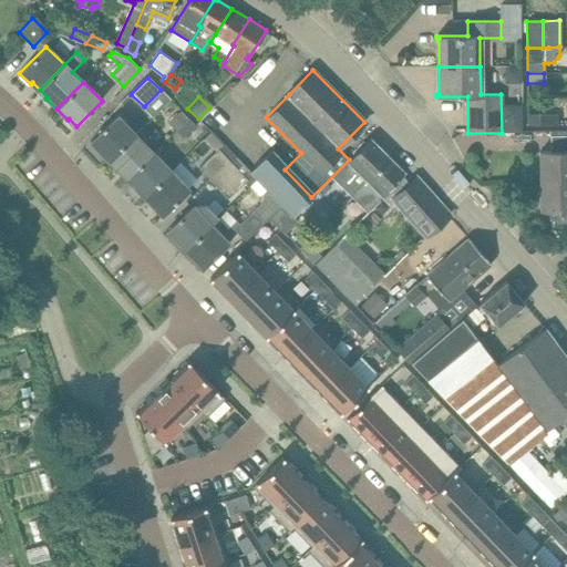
[(188,119),(181,111),(168,123),(176,130),(188,119)]
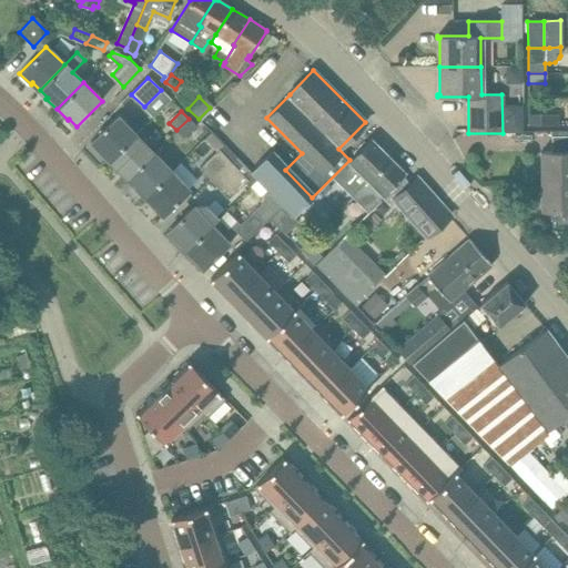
[(117,115),(91,141),(109,160),(134,134),(117,115)]
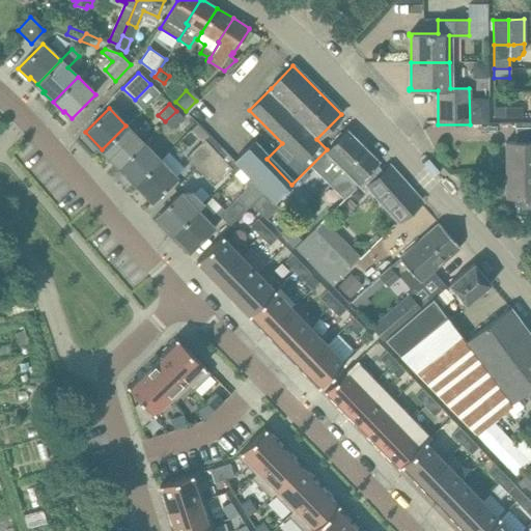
[(505,109),(494,109),(494,118),(505,118),(522,117),(522,109),(505,109)]
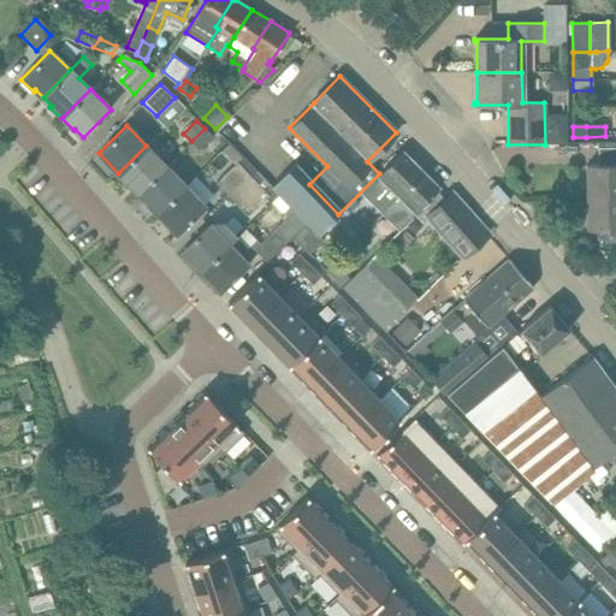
[(212,137),(205,129),(191,141),(199,149),(212,137)]
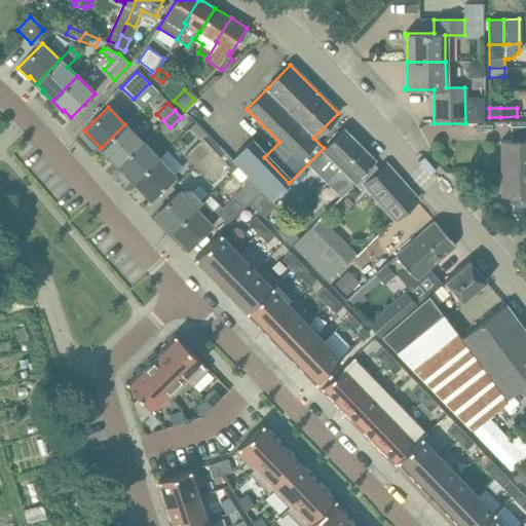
[(124,124),(101,148),(117,165),(142,142),(124,124)]
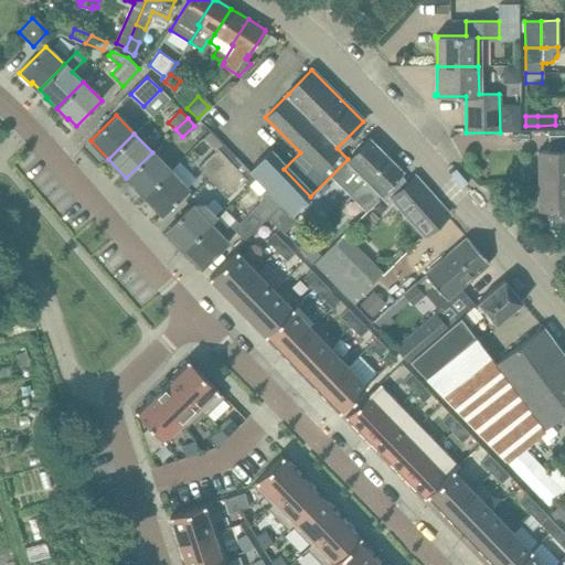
[(539,166),(539,180),(564,180),(564,135),(548,136),(548,151),(537,151),(537,166),(539,166)]
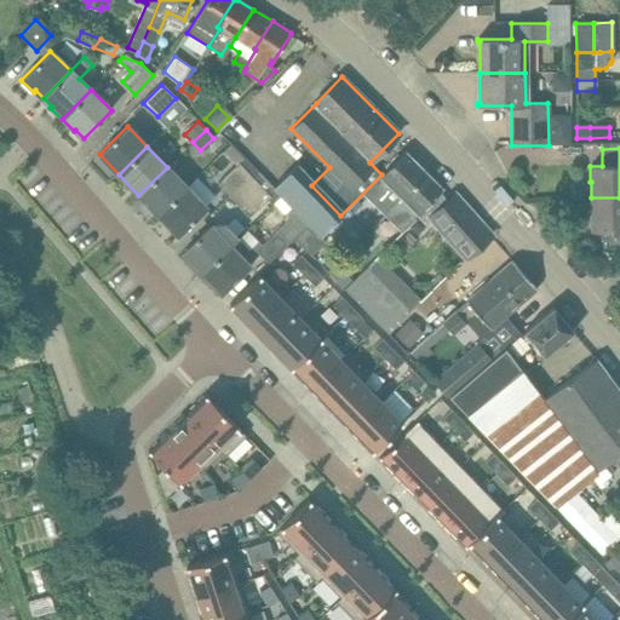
[(383,214),(425,172),(405,151),(362,194),(383,214)]
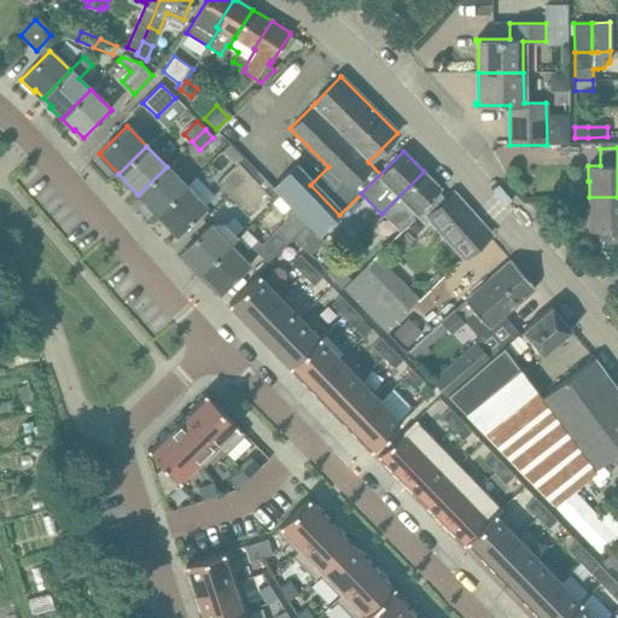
[(234,165),(216,184),(228,196),(237,187),(250,175),(255,169),(256,169),(244,157),(243,157),(234,165)]
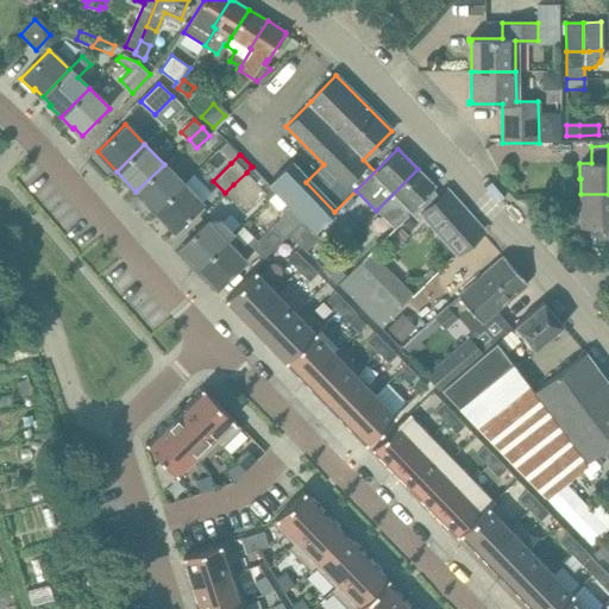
[(164,164),(136,192),(156,211),(183,184),(164,164)]
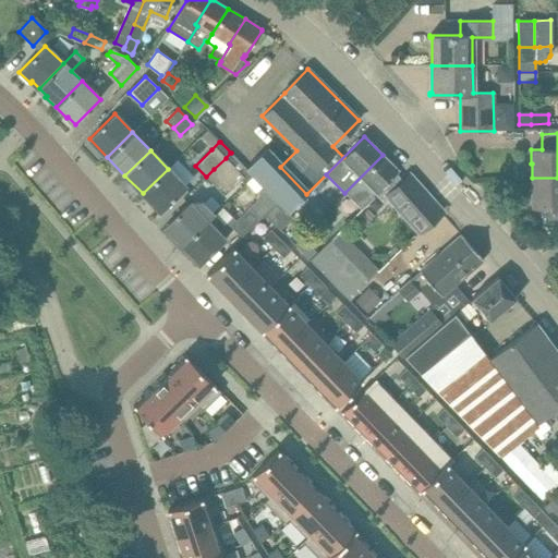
[(262,187),(277,202),(288,213),(307,194),(306,194),(280,167),(264,152),(246,169),(245,170),(252,178),(262,187)]
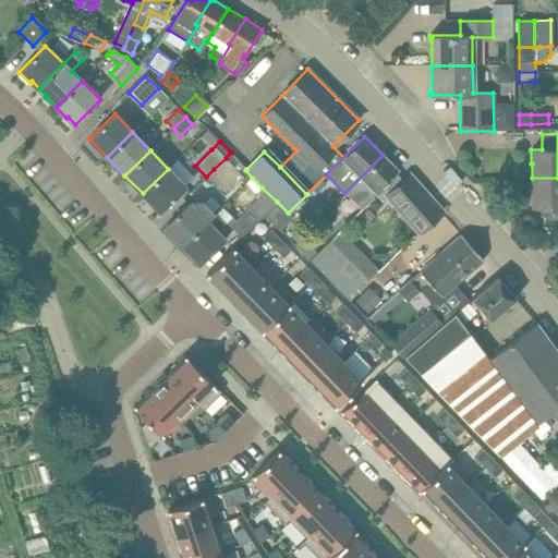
[(214,169),(206,177),(225,196),(241,180),(245,184),(249,181),(252,178),(245,170),(246,169),(231,153),(230,153),(226,158),(214,169)]
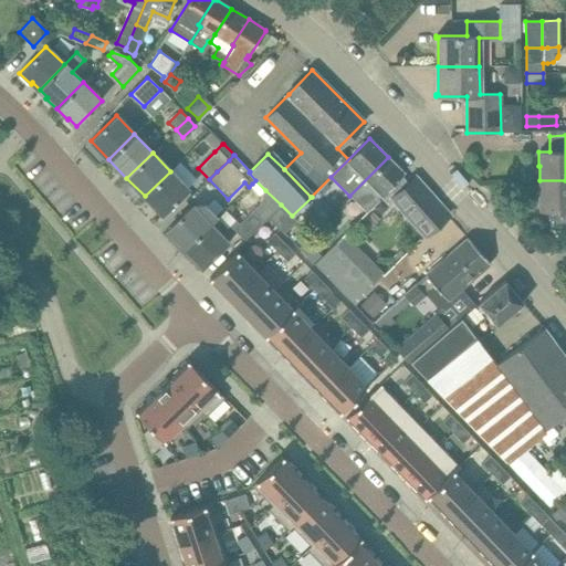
[(400,176),(404,173),(388,157),(349,196),(366,211),(386,190),(400,176)]
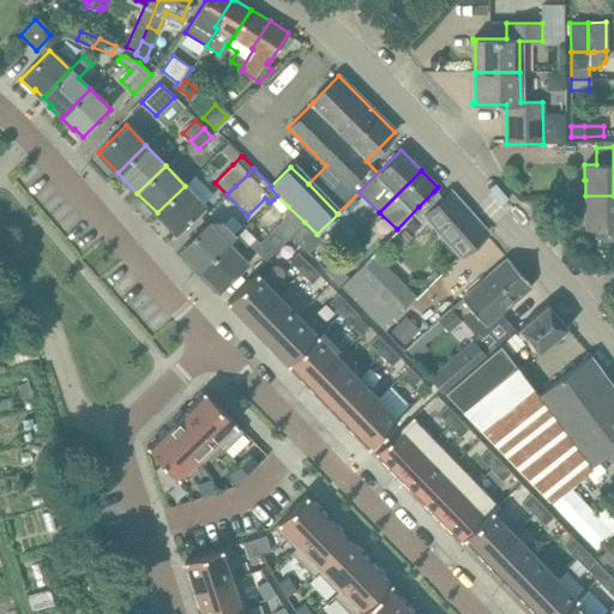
[(185,186),(157,212),(176,233),(204,206),(203,205),(185,186)]
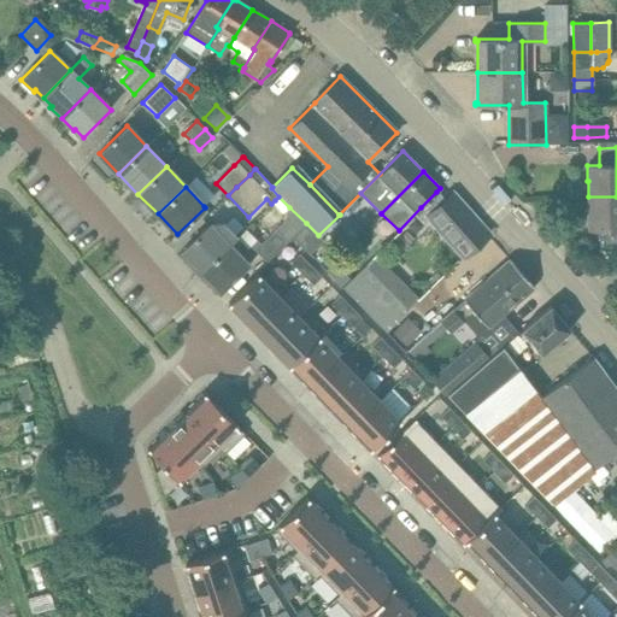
[(445,201),(436,192),(421,207),(464,257),(488,234),(453,194),(445,201)]
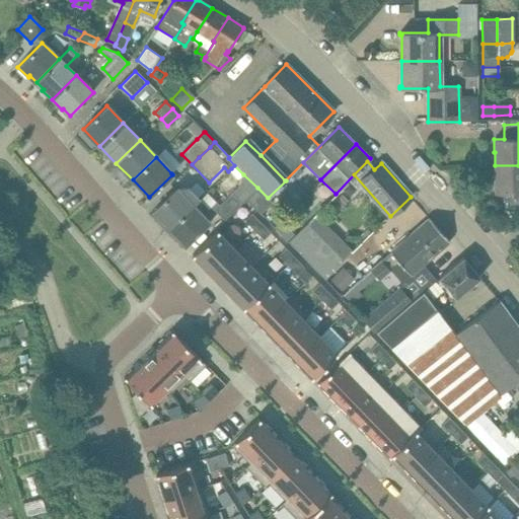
[(518,165),(495,165),(495,179),(495,192),(504,192),(505,207),(518,206),(518,165)]
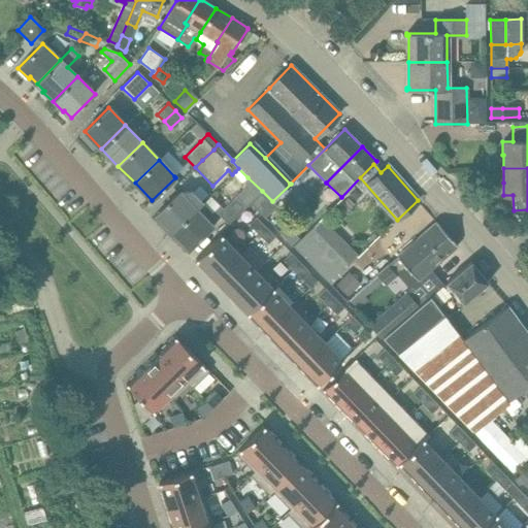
[(195,210),(172,233),(189,251),(212,227),(211,225),(220,217),(227,225),(227,224),(250,202),(255,198),(262,191),(248,177),(243,182),(243,185),(241,192),(223,209),(219,206),(211,213),(202,203),(195,210)]
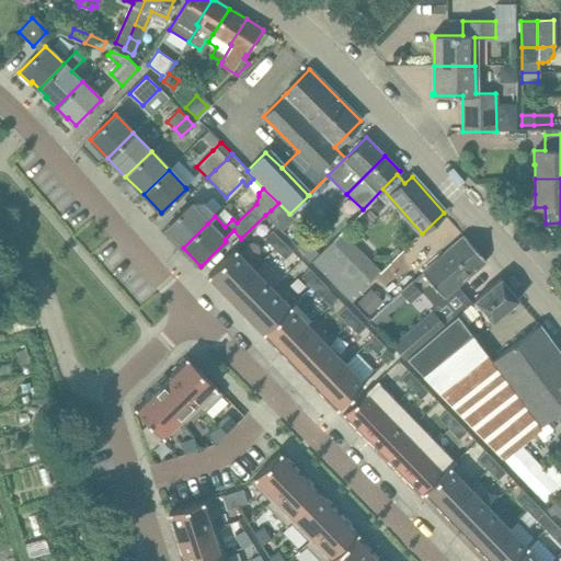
[(277,227),(289,214),(278,203),(271,210),(265,215),(277,227)]
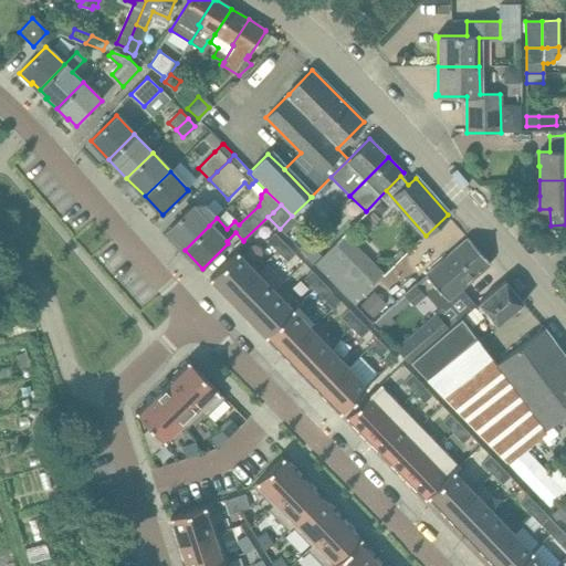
[(191,206),(166,231),(185,250),(209,226),(217,218),(205,206),(192,208),(191,206)]
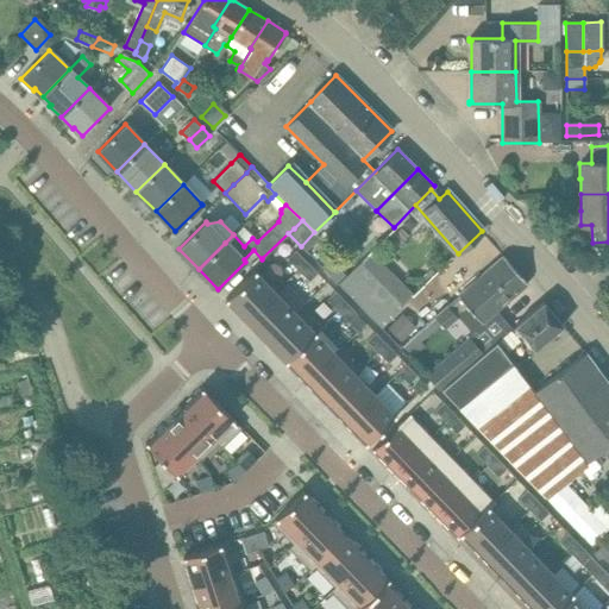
[(307,262),(295,251),(287,259),(297,270),(307,262)]
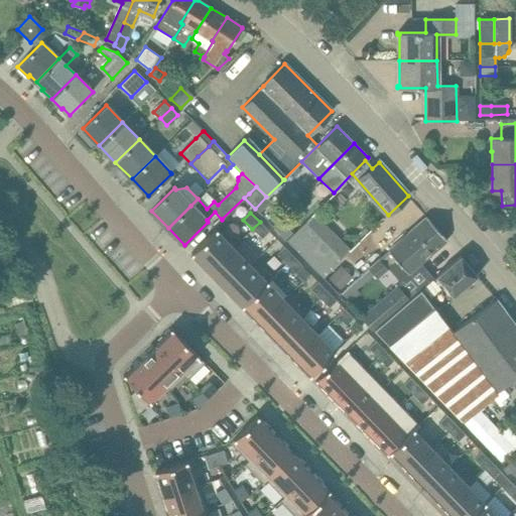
[(379,258),(368,268),(368,269),(374,275),(377,279),(388,269),(386,267),(396,258),(409,273),(421,263),(447,240),(426,217),(389,250),(390,251),(380,259),(379,258)]
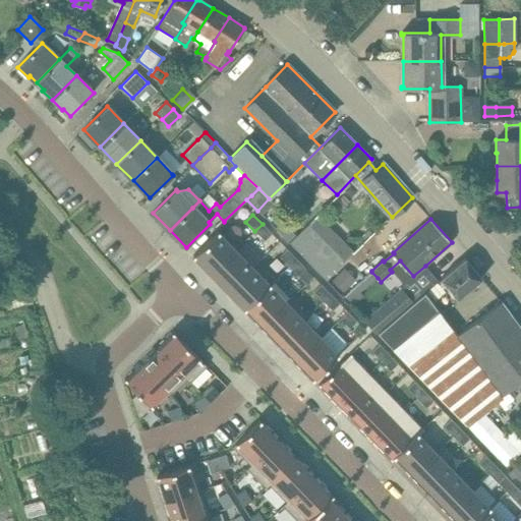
[(263,224),(254,231),(265,240),(272,233),(263,224)]
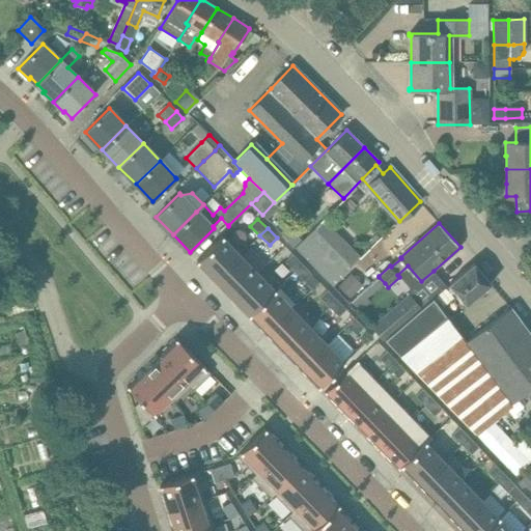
[(316,228),(298,247),(332,283),(352,264),(316,228)]
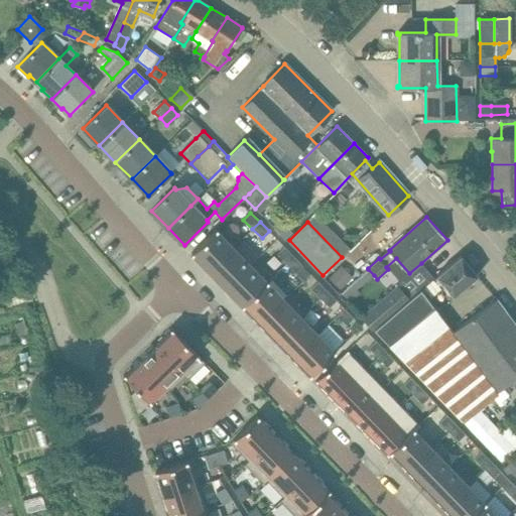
[(192,255),(209,272),(234,247),(216,229),(190,254),(192,255)]
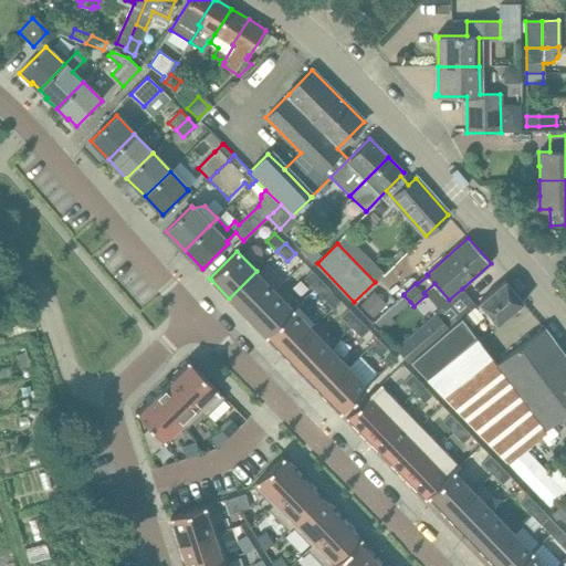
[(257,271),(229,299),(247,317),(274,290),(284,281),(266,263),(258,272),(257,271)]
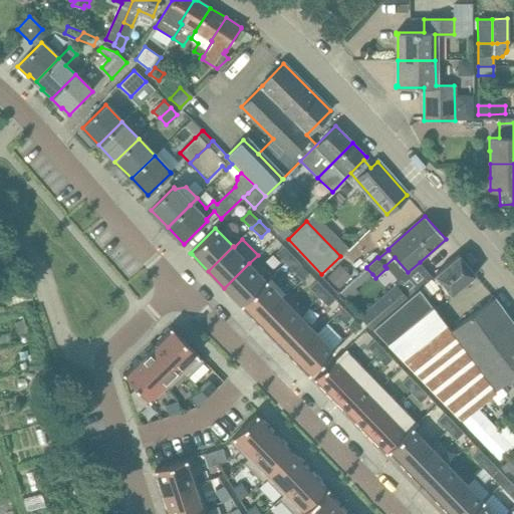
[(292,255),(283,246),(276,253),(285,262),(292,255)]
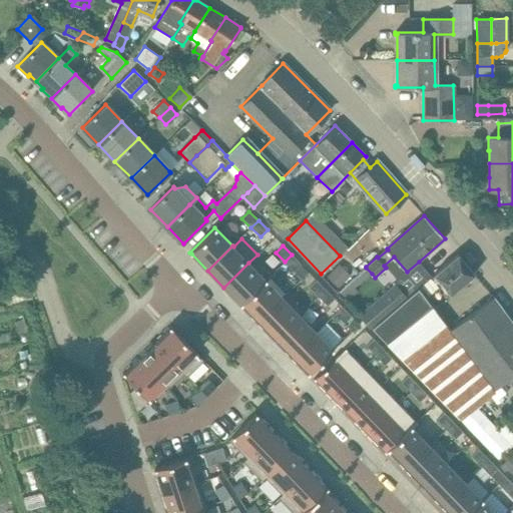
[(292,254),(285,262),(294,272),(301,265),(292,254)]
